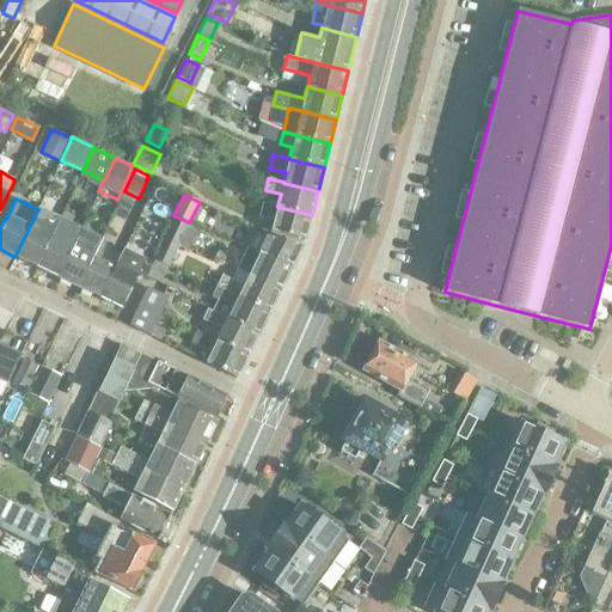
[(270,231),(306,240),(312,215),(277,207),(277,206),(262,202),(259,216),(274,220),(271,231),(270,231)]
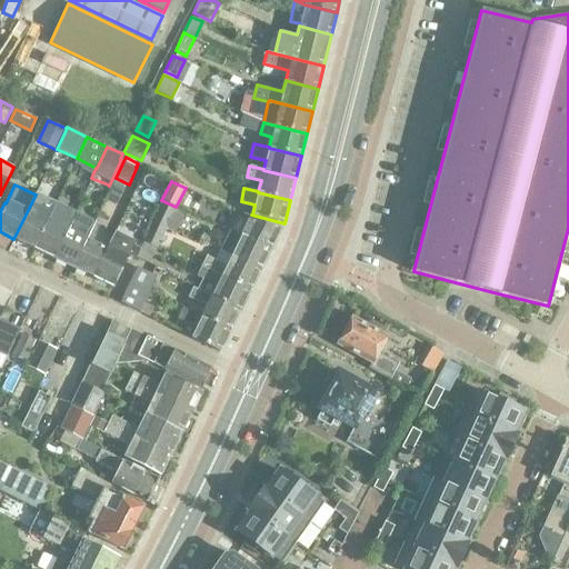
[(36,195),(13,239),(33,248),(56,203),(36,195)]
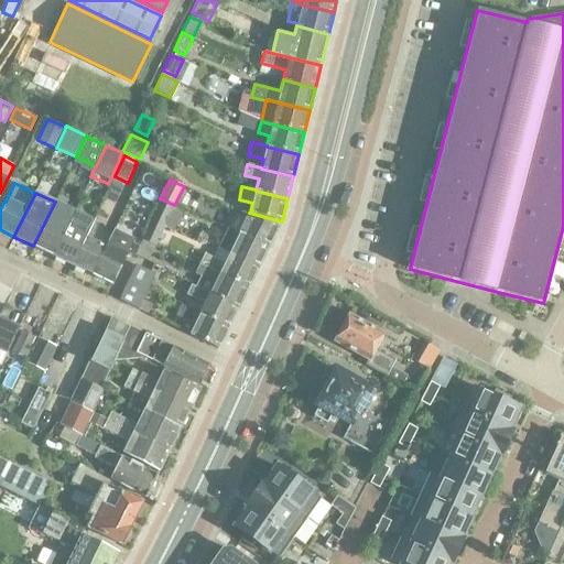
[(174,205),(160,198),(151,217),(166,225),(165,226),(175,229),(181,216),(172,212),(174,205)]
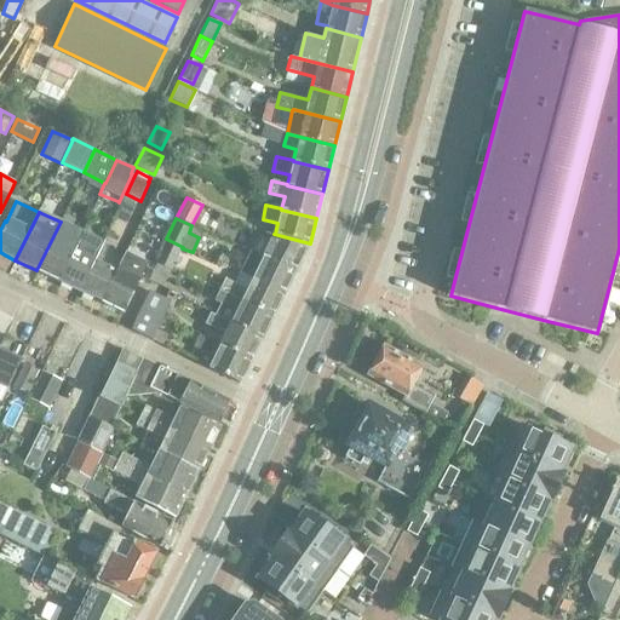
[(52,239),(36,270),(58,281),(81,233),(61,222),(52,239)]
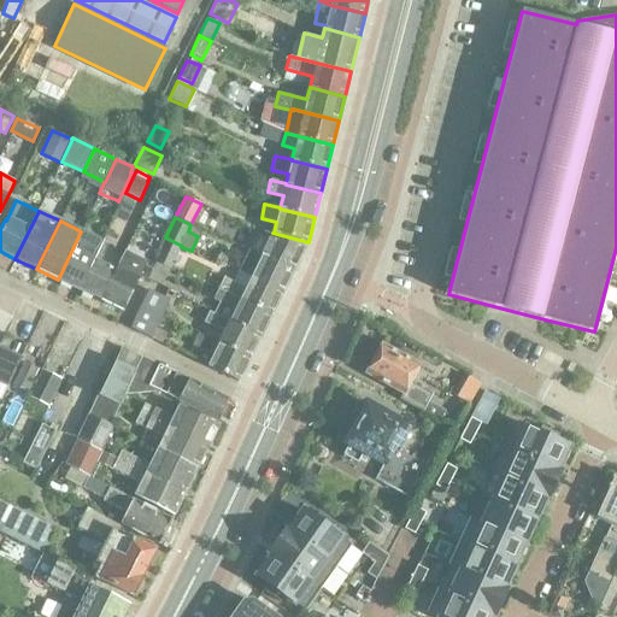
[(81,231),(58,280),(80,291),(104,241),(81,231)]
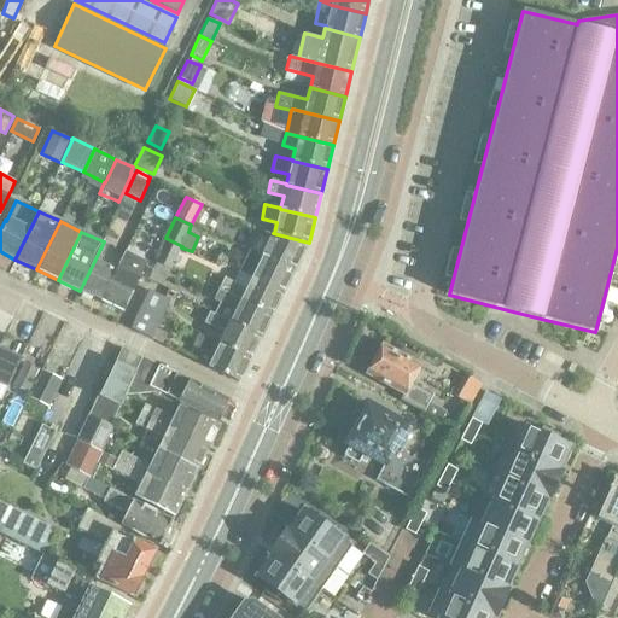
[(250,251),(293,270),(305,248),(269,238),(258,234),(250,251)]
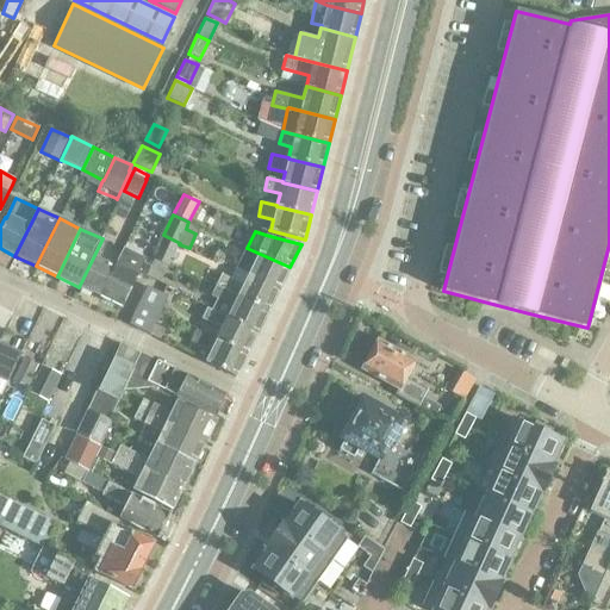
[(161,241),(154,257),(169,265),(179,244),(180,243),(163,235),(161,241)]
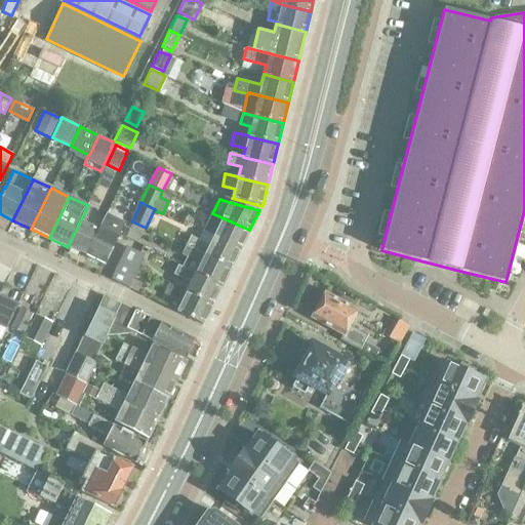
[(104,220),(94,215),(96,210),(88,205),(81,220),(68,247),(86,256),(99,229),(104,220)]
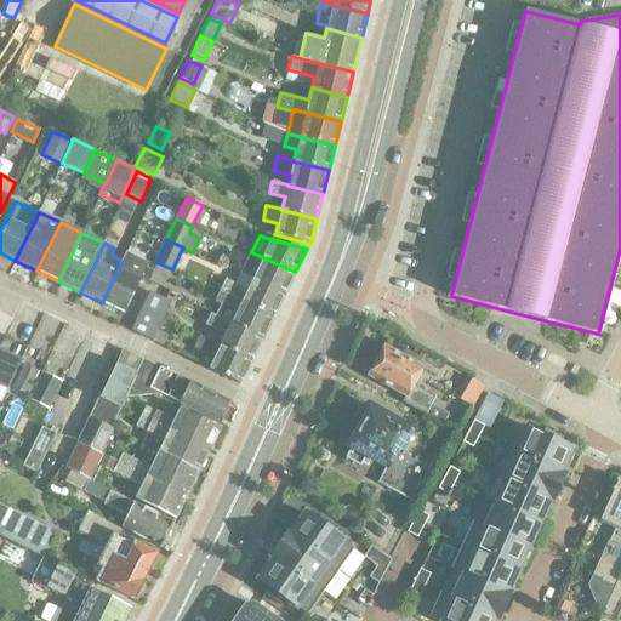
[(295,272),(251,252),(239,274),(284,295),(295,272)]
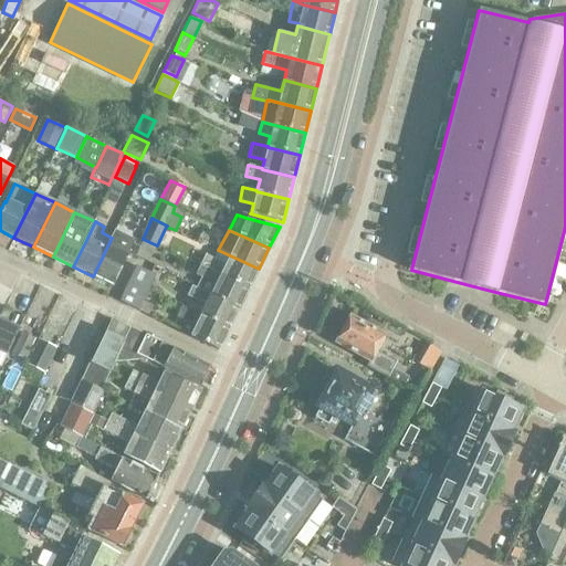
[(126,257),(130,247),(112,238),(107,247),(93,276),(113,285),(127,258),(126,257)]
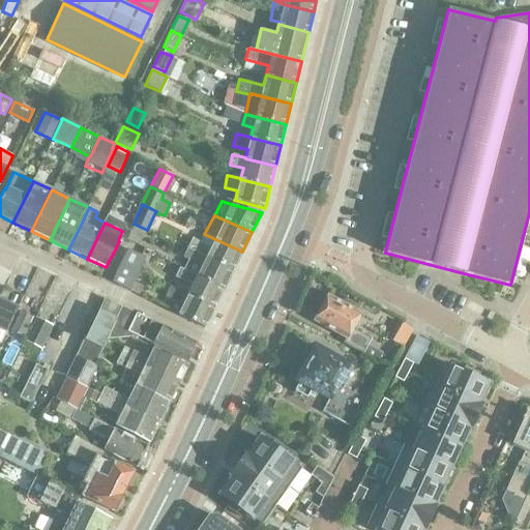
[(126,240),(140,245),(147,230),(134,224),(130,230),(130,231),(126,240)]
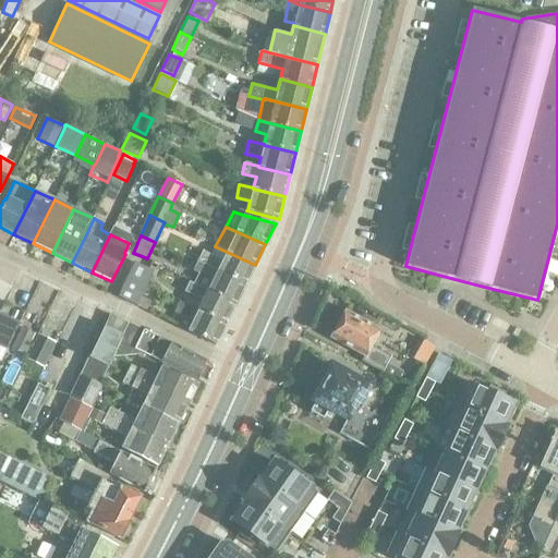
[(215,246),(210,255),(202,251),(197,261),(246,284),(255,265),(215,246)]
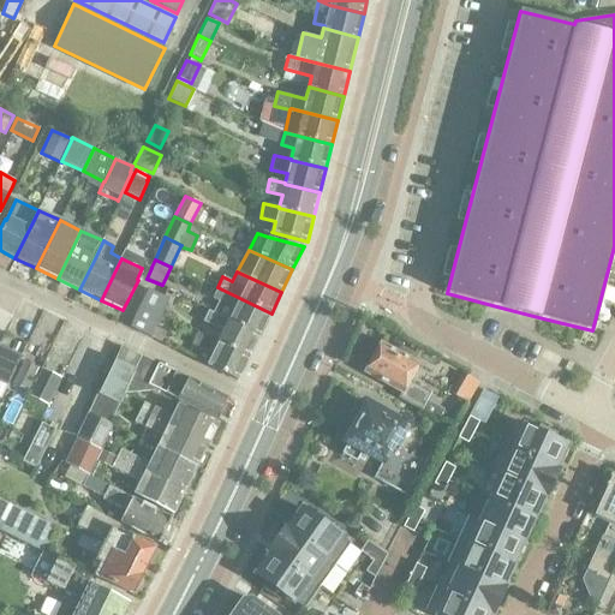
[(222,303),(218,312),(218,314),(261,335),(272,314),(218,287),(212,298),(222,303)]
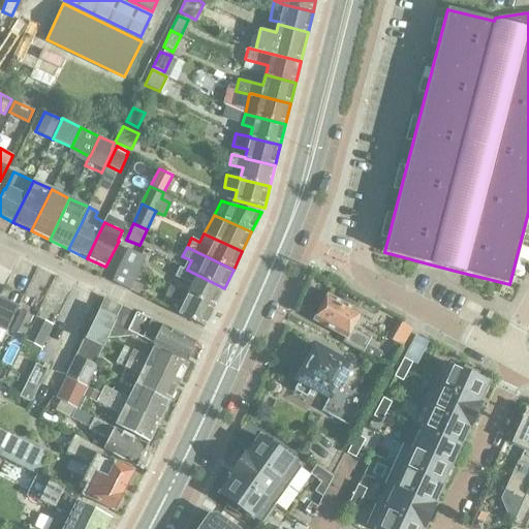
[(130,266),(139,270),(146,257),(126,248),(120,262),(129,267),(130,266)]
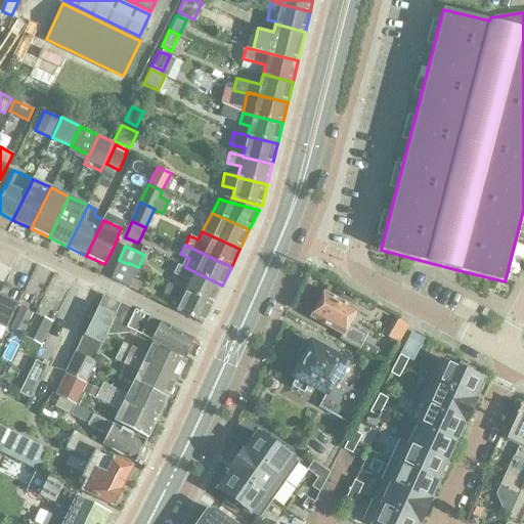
[(128,264),(119,260),(110,278),(128,288),(138,267),(129,263),(128,264)]
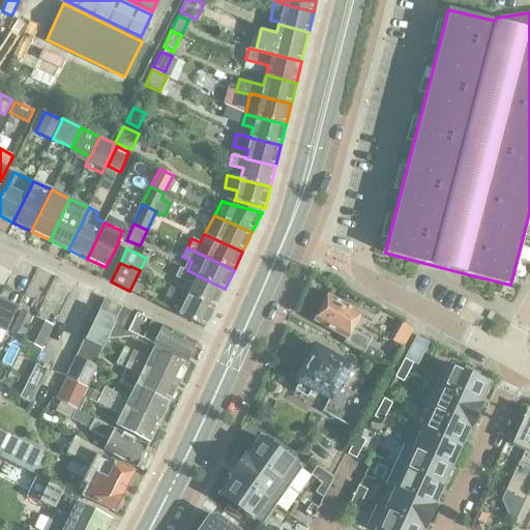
[(187,269),(184,267),(183,269),(180,267),(179,267),(175,277),(190,285),(186,294),(215,307),(225,289),(187,270),(187,269)]
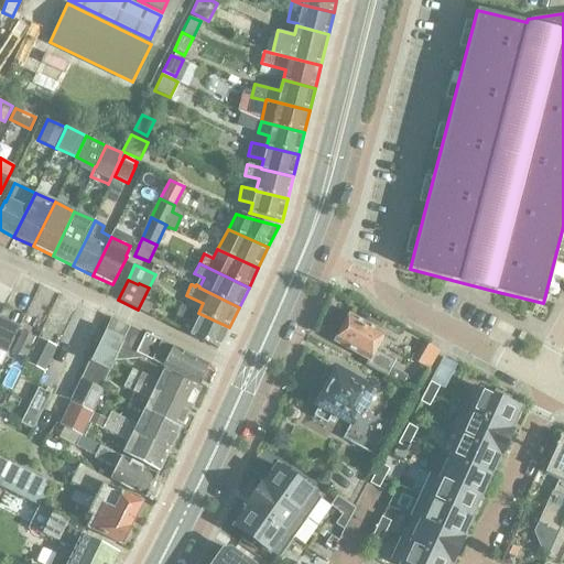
[(188,334),(218,348),(229,327),(198,313),(182,304),(175,316),(193,324),(188,334)]
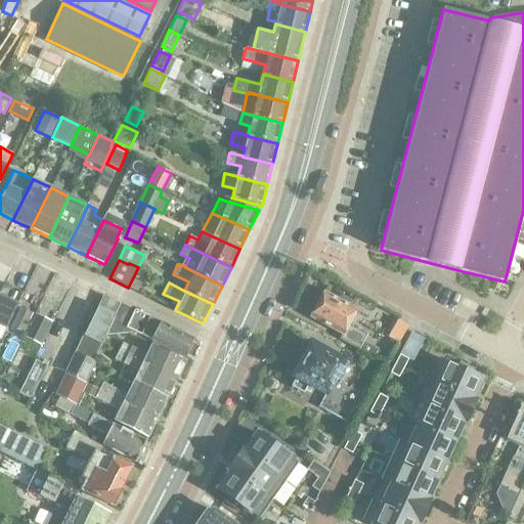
[(358,350),(374,358),(377,352),(379,348),(363,341),(367,334),(348,323),(356,309),(324,292),(310,317),(342,335),(360,345),(358,350)]
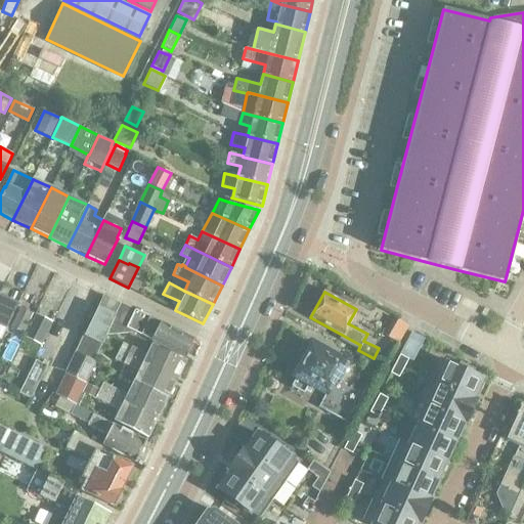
[(17,302),(0,294),(0,325),(5,329),(17,302)]
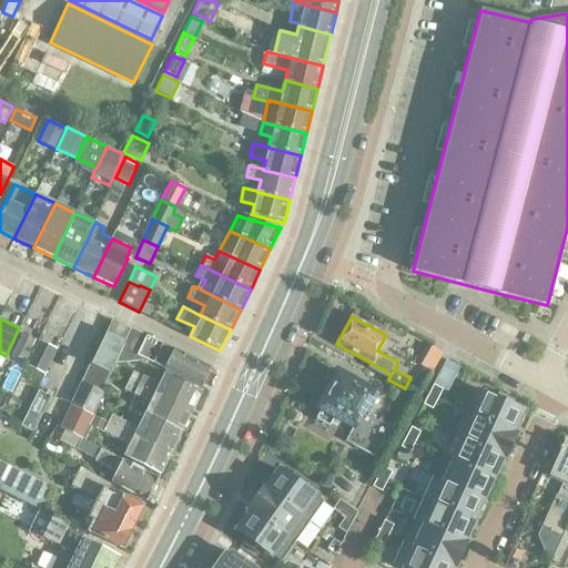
[(91,362),(110,371),(114,364),(122,348),(131,328),(111,320),(91,362)]
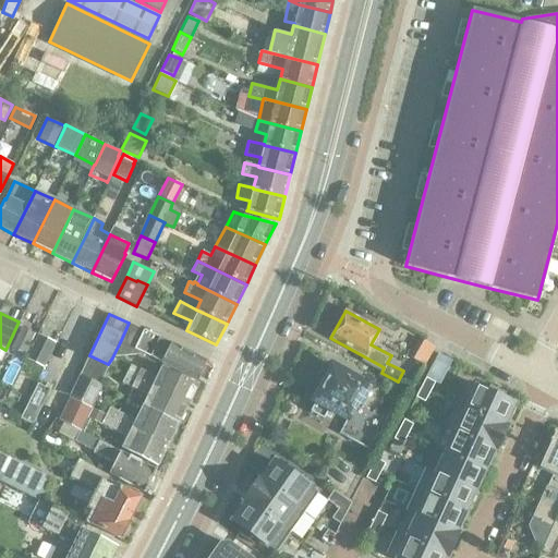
[(120,342),(112,358),(137,355),(138,352),(161,362),(160,362),(196,380),(206,361),(170,343),(170,342),(129,323),(120,342)]
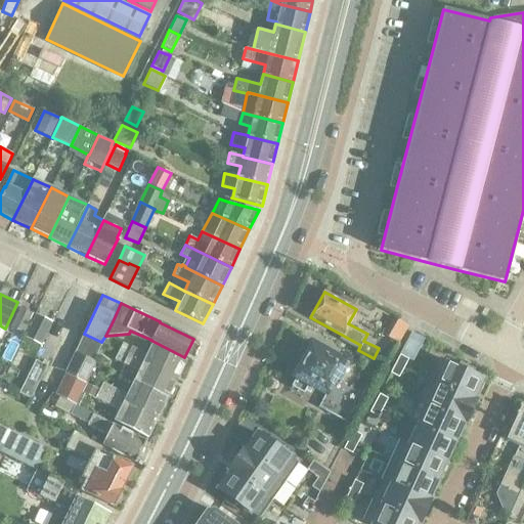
[(19,306),(10,326),(23,334),(33,312),(19,306)]
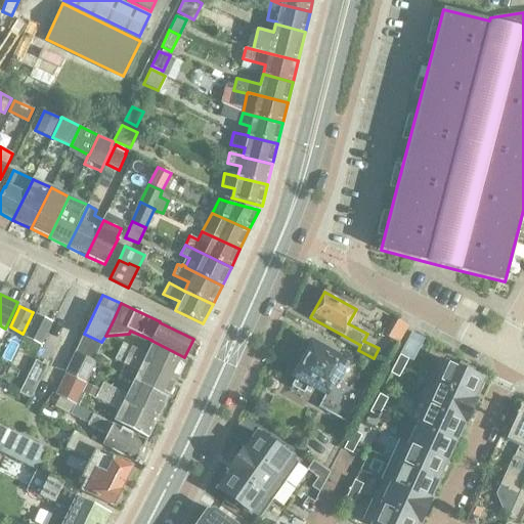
[(40,344),(51,321),(36,314),(25,337),(40,344)]
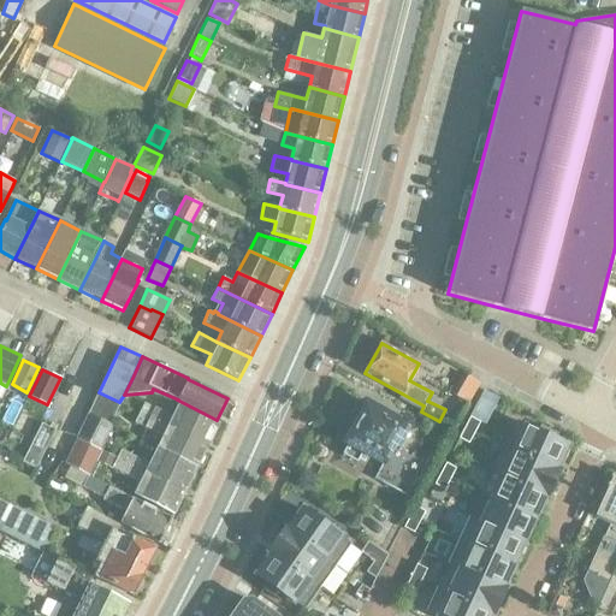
[(466,374),(457,394),(472,400),(480,379),(466,374)]
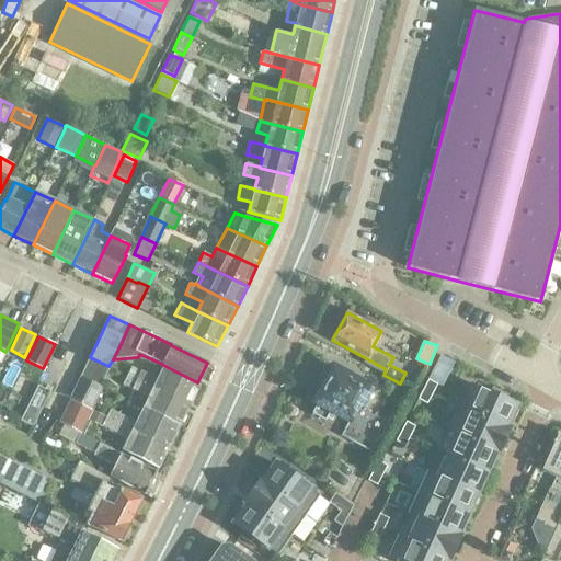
[(443,385),(455,359),(441,352),(428,378),(443,385)]
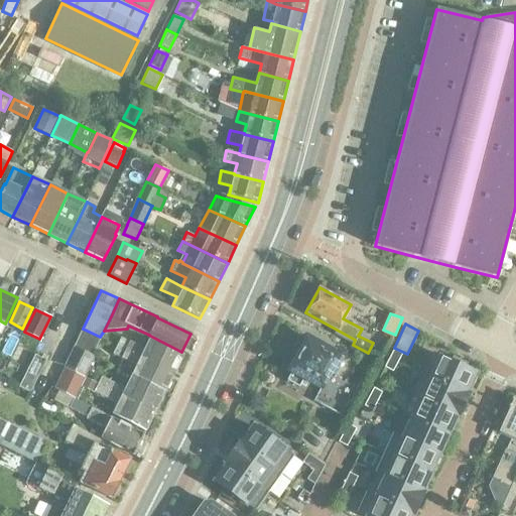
[(83,329),(75,348),(91,356),(100,337),(83,329)]
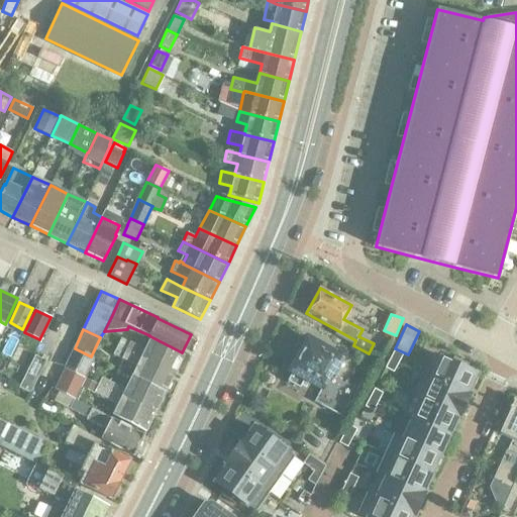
[(117,345),(174,374),(183,355),(149,339),(145,348),(120,337),(117,345)]
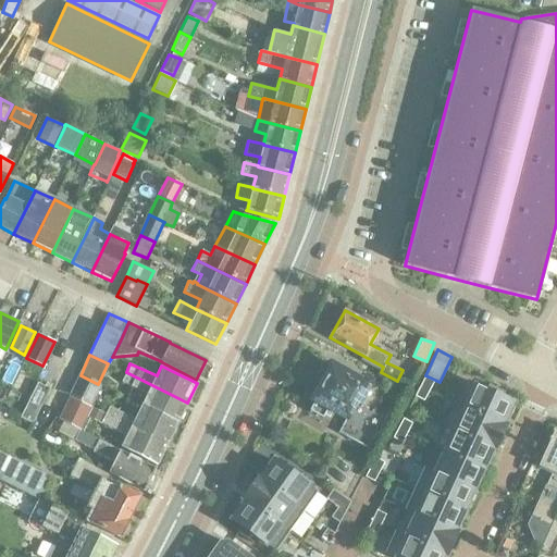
[(330,363),(310,400),(313,401),(309,411),(322,419),(327,409),(345,419),(338,432),(366,448),(383,418),(358,405),(369,385),(330,363)]
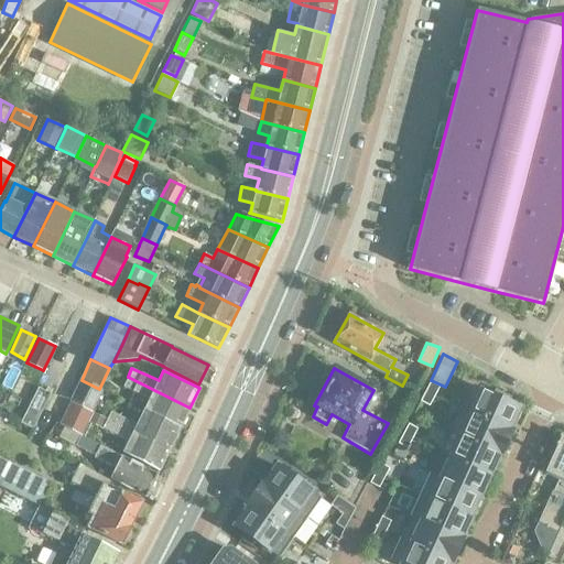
[(143,410),(180,429),(190,408),(128,377),(122,387),(149,400),(143,410)]
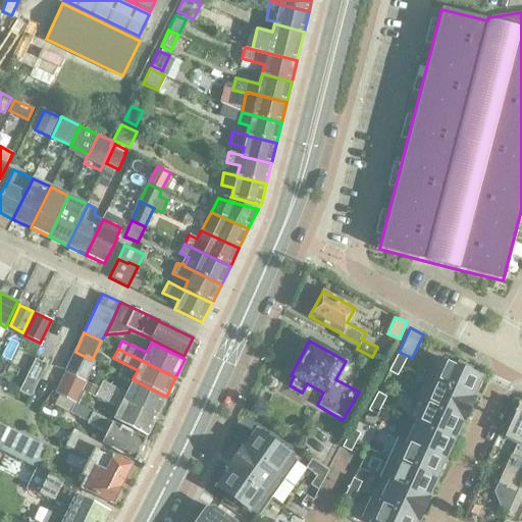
[(75,352),(65,372),(85,381),(94,361),(92,360),(75,352)]
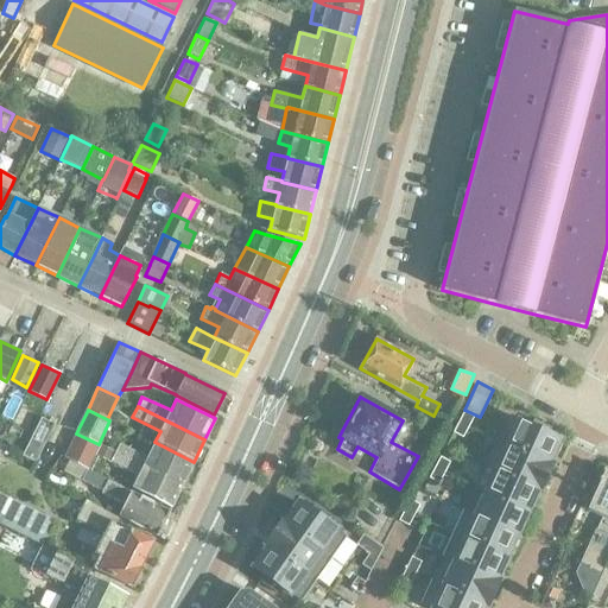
[(463,412),(457,423),(468,428),(473,417),(463,412)]
